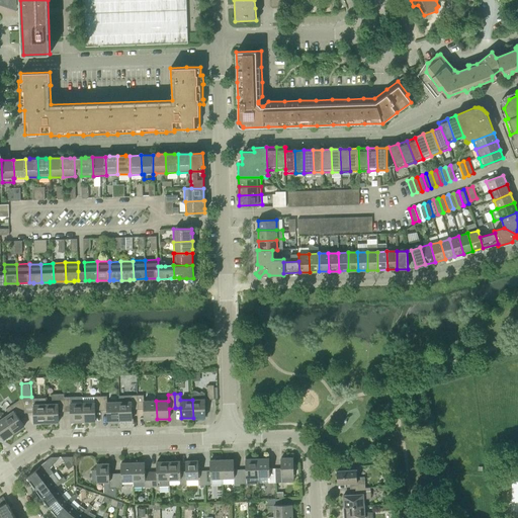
[(132,410),(138,409),(138,395),(125,396),(125,402),(119,402),(119,420),(133,420),(132,410)]
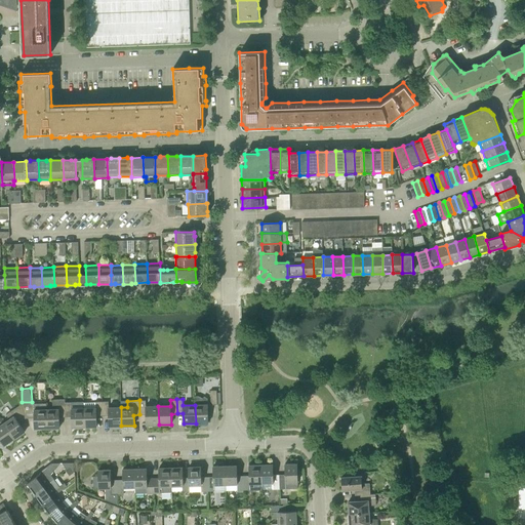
[(147,426),(159,425),(158,406),(146,406),(146,400),(139,400),(139,414),(146,414),(147,426)]
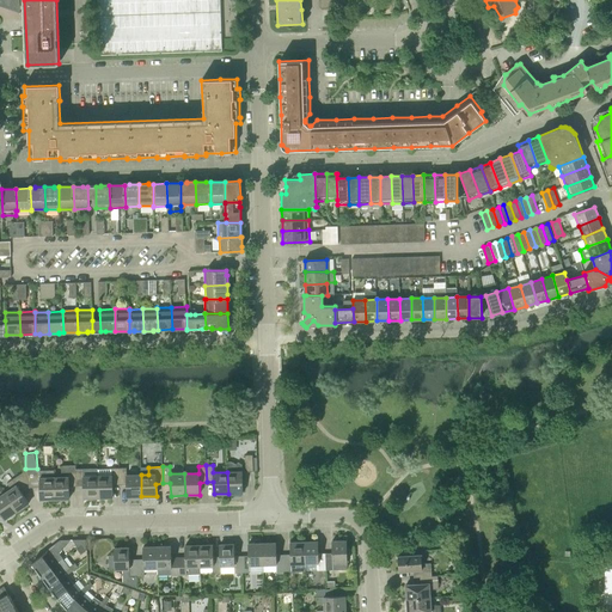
[(127,497),(141,496),(141,475),(127,476),(127,467),(120,469),(120,485),(127,484),(127,497)]
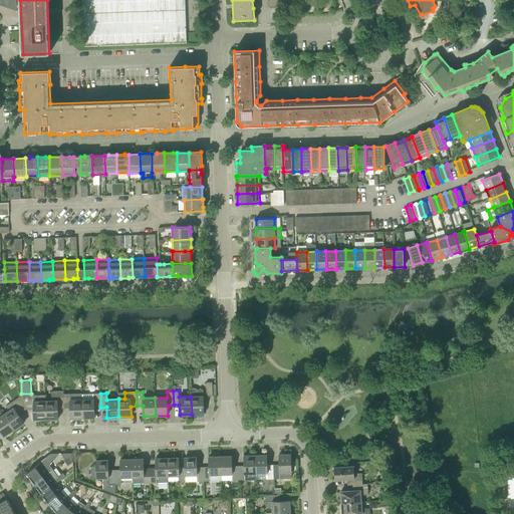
[(94,408),(100,408),(100,394),(82,394),(82,400),(82,419),(94,418),(94,408)]
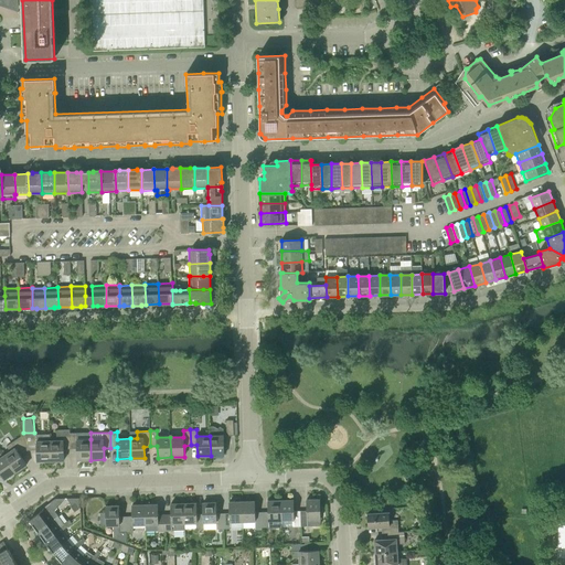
[(38,461),(51,461),(50,440),(51,440),(51,434),(23,435),(28,450),(36,450),(38,461)]
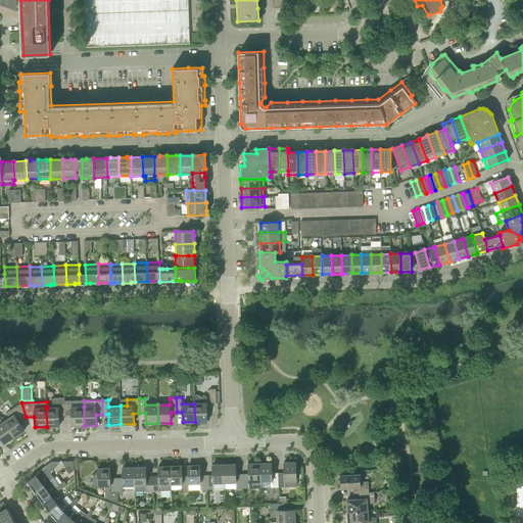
[(59,416),(65,416),(64,401),(58,401),(58,408),(47,408),(46,408),(47,427),(59,426),(59,416)]
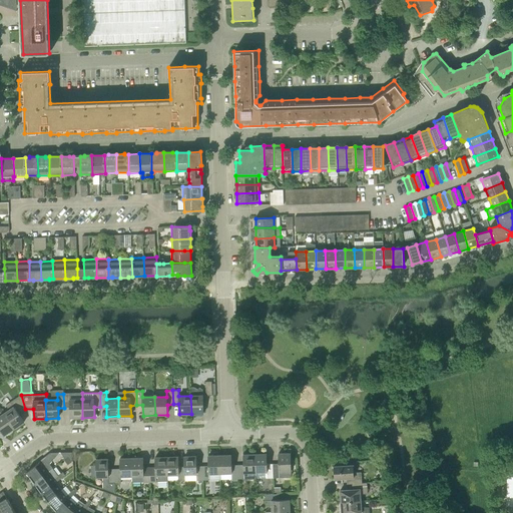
[(70,418),(82,418),(82,399),(70,400),(69,394),(63,394),(64,408),(70,408),(70,418)]
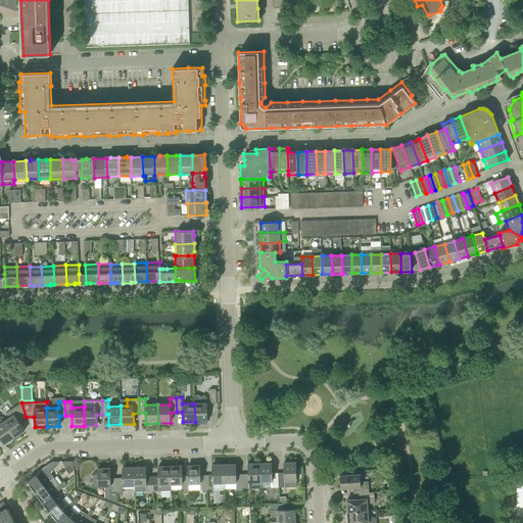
[(4,422),(14,437),(25,430),(18,422),(26,417),(21,402),(6,413),(9,418),(4,422)]
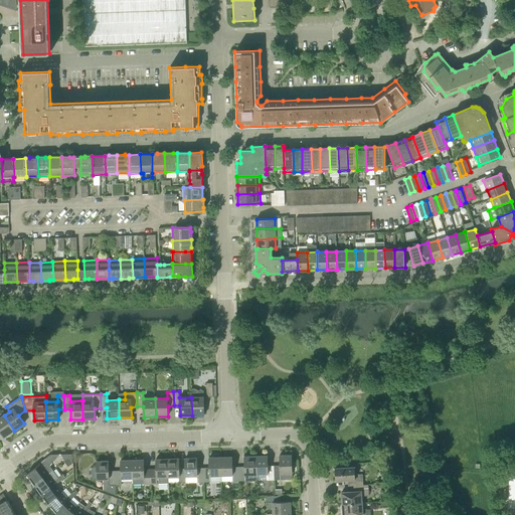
[(191,397),(192,415),(204,415),(204,397),(191,397)]
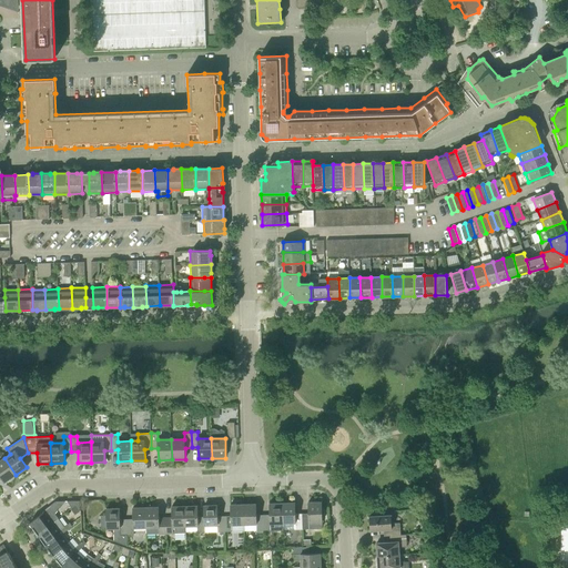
[(0,475),(4,483),(16,475),(4,458),(0,460),(0,475)]
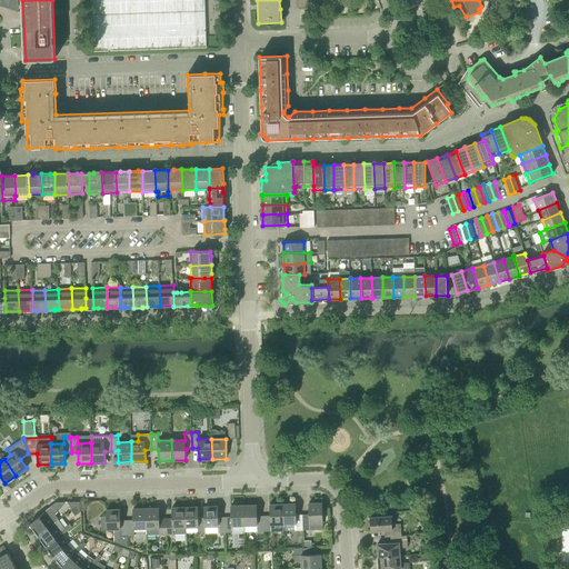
[(38,535),(58,519),(53,512),(60,507),(60,501),(56,502),(43,511),(45,512),(30,523),(38,535)]
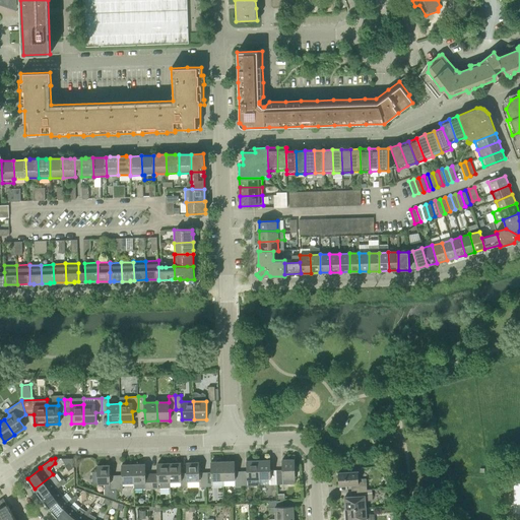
[(276,470),(276,484),(295,483),(295,459),(282,459),(282,470),(276,470)]
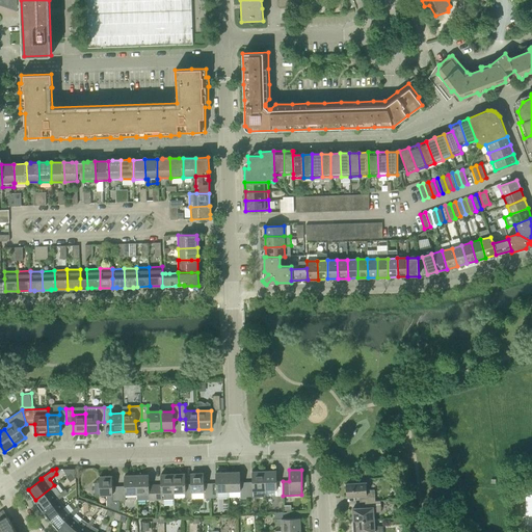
[(254,490),(265,489),(264,471),(253,472),(253,482),(246,482),(247,497),(254,497),(254,490)]
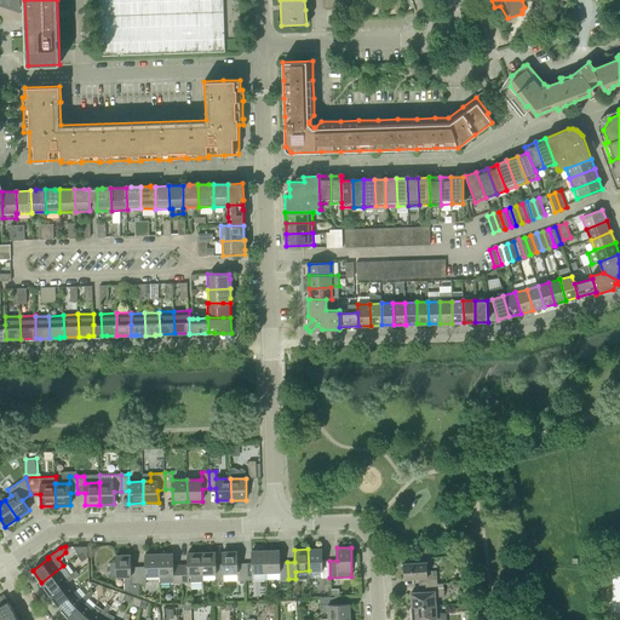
[(331,584),(329,578),(329,561),(322,561),(322,549),(308,549),(309,570),(322,570),(322,578),(325,578),(325,584),(331,584)]
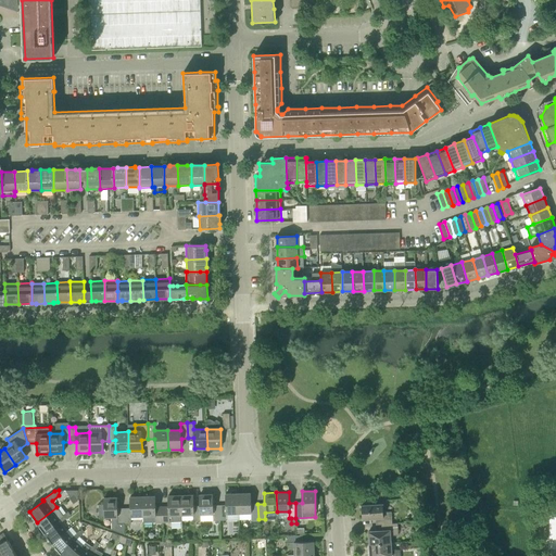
[(226,514),(239,514),(238,493),(226,494),(226,505),(219,505),(219,520),(227,520),(226,514)]
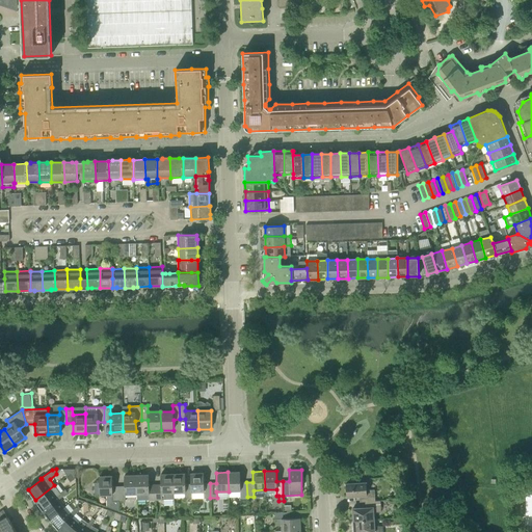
[(240,497),(247,497),(246,482),(240,482),(240,472),(228,472),(229,491),(240,490),(240,497)]
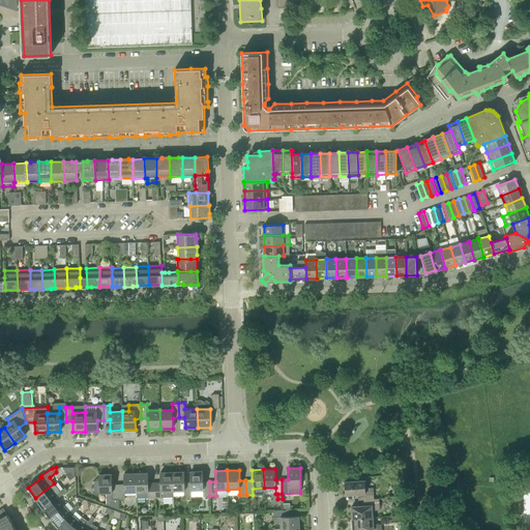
[(203,496),(209,496),(209,481),(203,481),(203,471),(190,471),(190,482),(192,491),(203,490),(203,496)]
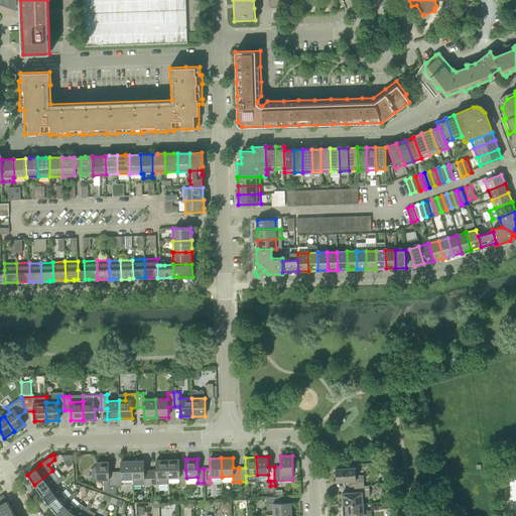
[(162,478),(168,478),(167,460),(156,460),(156,471),(150,471),(151,485),(162,485),(162,478)]
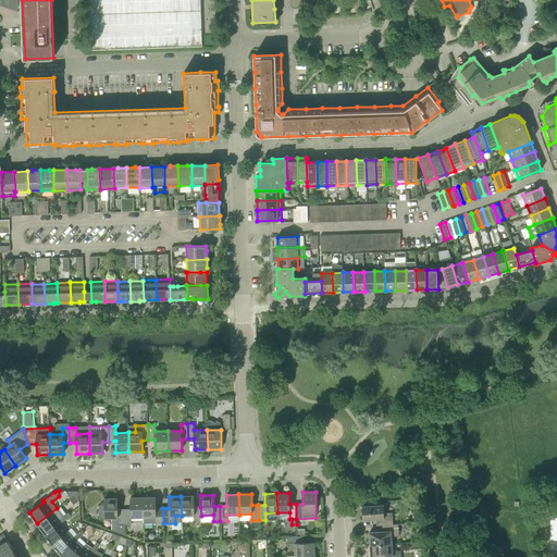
[(201,522),(201,516),(200,507),(194,507),(194,496),(181,496),(182,516),(194,516),(194,522),(201,522)]
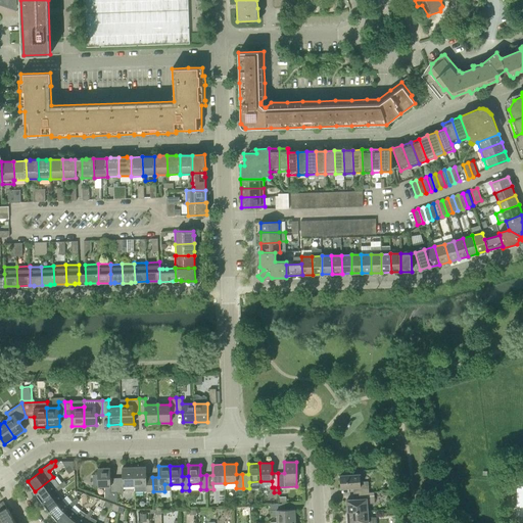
[(123,486),(135,485),(134,467),(123,468),(123,478),(116,478),(116,492),(124,492),(123,486)]
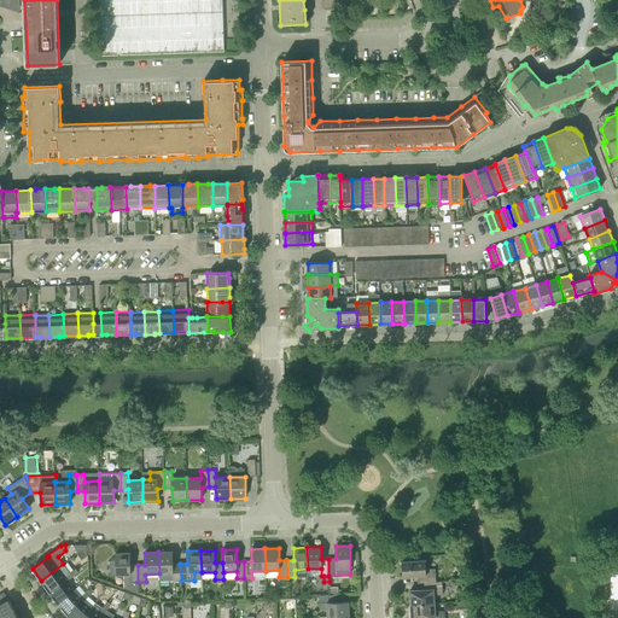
[(159,581),(181,581),(180,564),(173,564),(173,552),(158,552),(159,573),(159,581)]
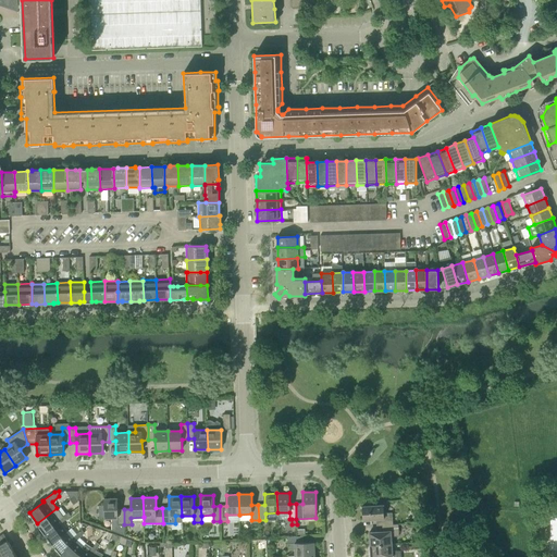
[(125,535),(124,524),(124,509),(118,509),(118,498),(104,498),(104,505),(99,505),(99,519),(112,519),(112,531),(125,535)]
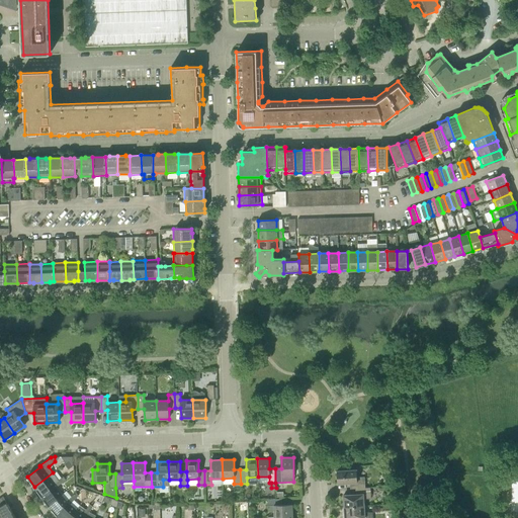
[(355,489),(365,488),(365,478),(358,478),(357,469),(337,471),(338,484),(350,483),(350,489),(355,489)]
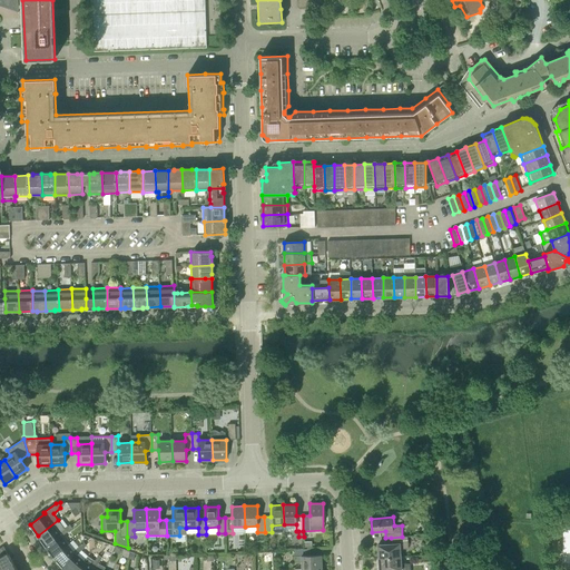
[(60,534),(59,532),(65,529),(58,520),(38,536),(46,546),(60,534)]
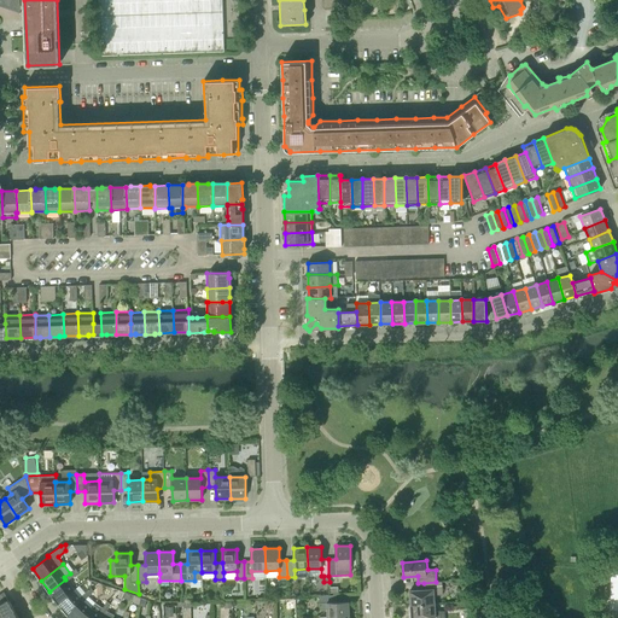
[(58,602),(74,590),(66,582),(73,577),(70,573),(64,577),(65,579),(50,592),(58,602)]
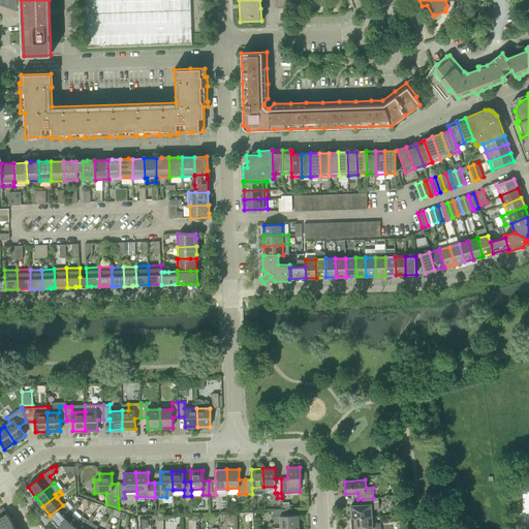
[(351,518),(371,517),(370,507),(378,506),(377,497),(373,498),(363,499),(364,505),(350,506),(351,518)]
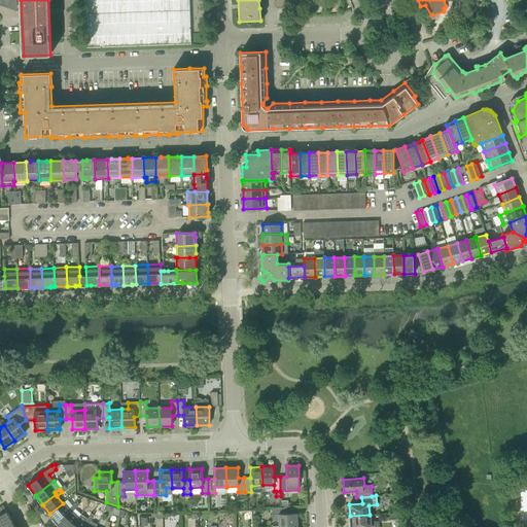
[(49,514),(58,524),(70,512),(68,510),(63,503),(49,514)]
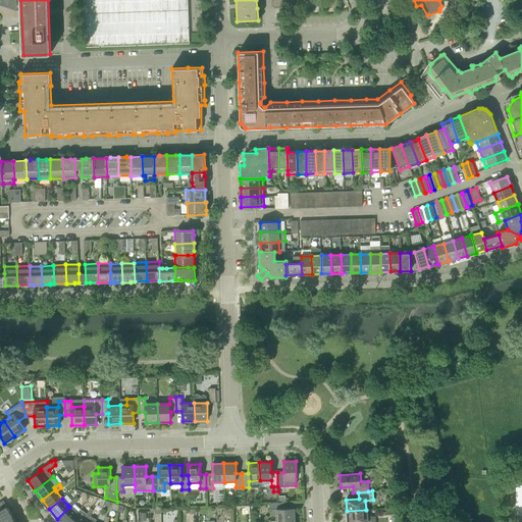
[(60,521),(70,521),(76,514),(70,508),(74,504),(71,501),(67,505),(69,507),(57,519),(60,521)]
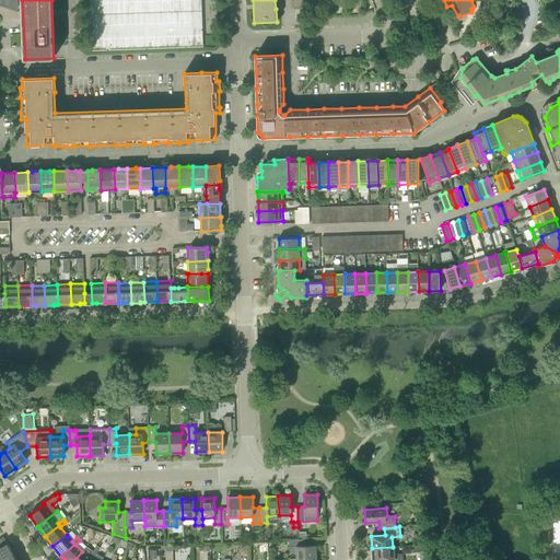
[(296,559),(316,558),(316,546),(305,546),(304,539),(289,539),(290,552),(296,552),(296,559)]
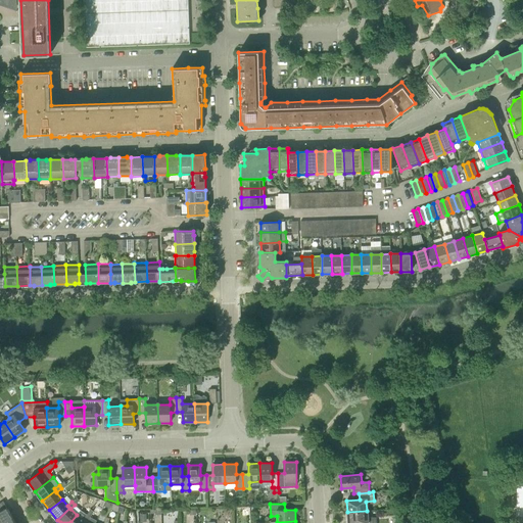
[(0,522),(3,522),(13,518),(7,508),(2,511),(0,507),(0,522)]
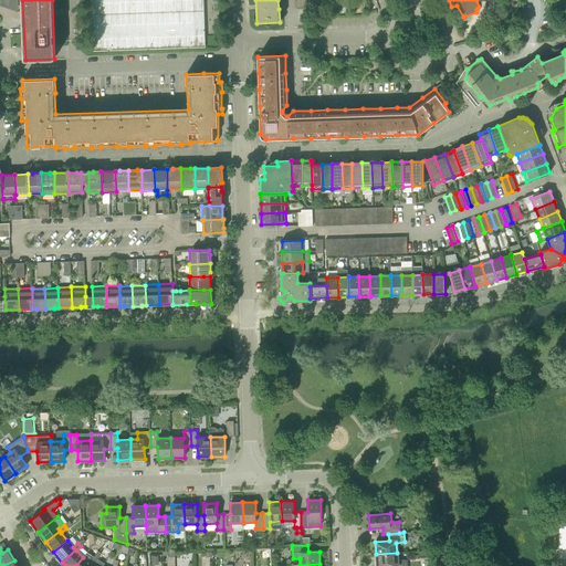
[(76,565),(90,565),(92,563),(91,562),(94,556),(87,552),(84,557),(83,557),(76,565)]
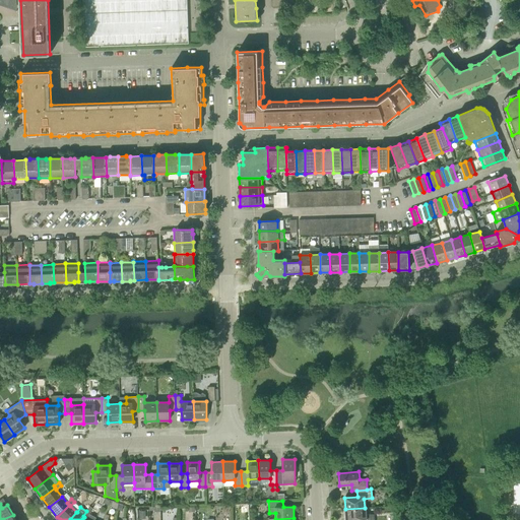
[(374,519),(374,515),(365,516),(365,508),(345,509),(345,519),(374,519)]
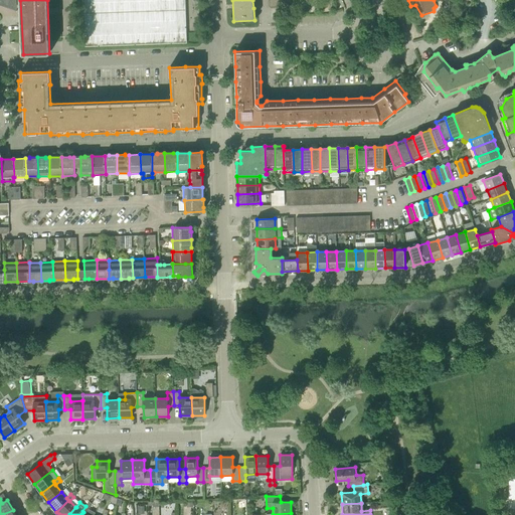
[(94,514),(96,513),(90,509),(86,506),(82,511),(83,512),(81,514),(94,514)]
